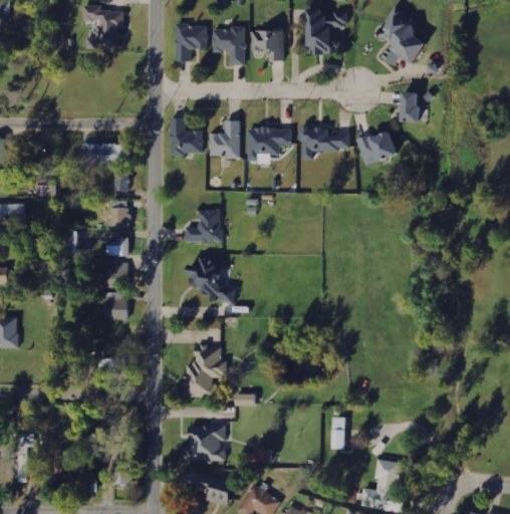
[(9,0),(0,0),(0,24),(9,25),(9,0)]
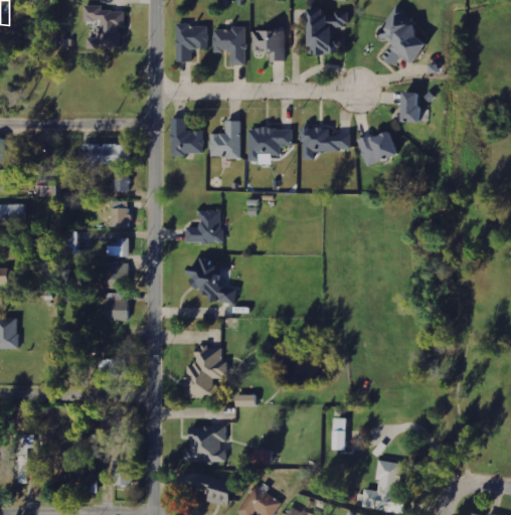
[(124,11),(101,11),(101,5),(82,5),(82,20),(97,20),(97,38),(86,38),(86,47),(119,47),(119,28),(124,28),(124,11)]
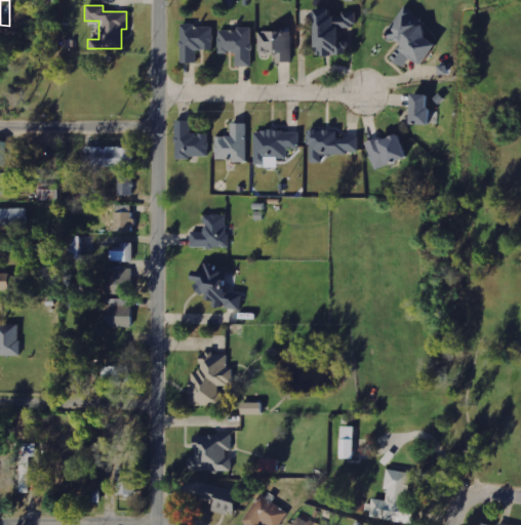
[(386,35),(399,44),(389,59),(402,68),(409,57),(424,67),(438,45),(426,37),(433,28),(403,8),(386,35)]
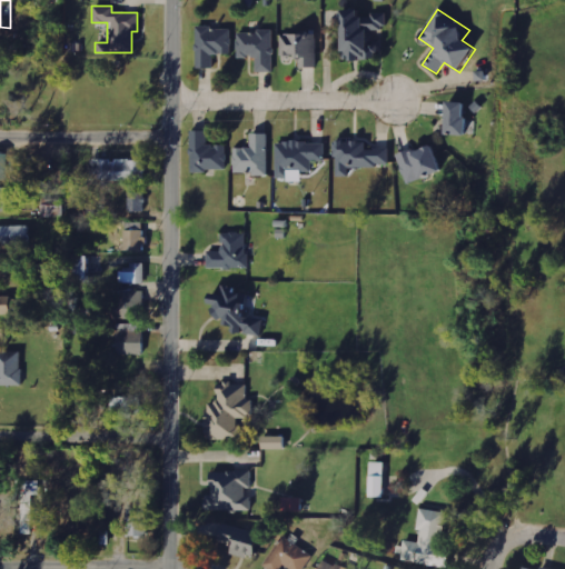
[(342,52),(350,52),(350,61),(378,60),(378,48),(368,48),(368,31),(384,30),(383,15),(359,16),(358,10),(340,10),(342,52)]
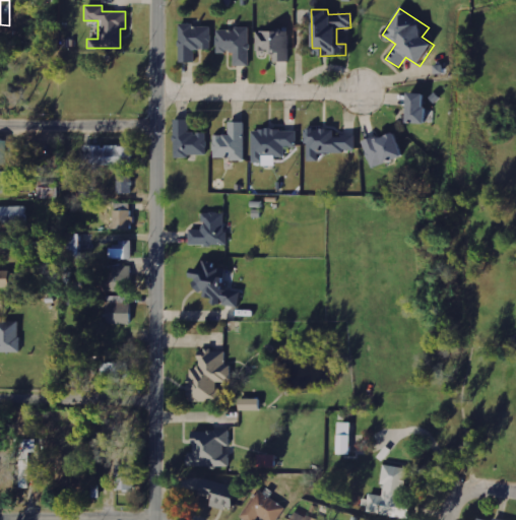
[(193,62),(193,50),(209,50),(208,25),(177,25),(177,63),(193,62)]
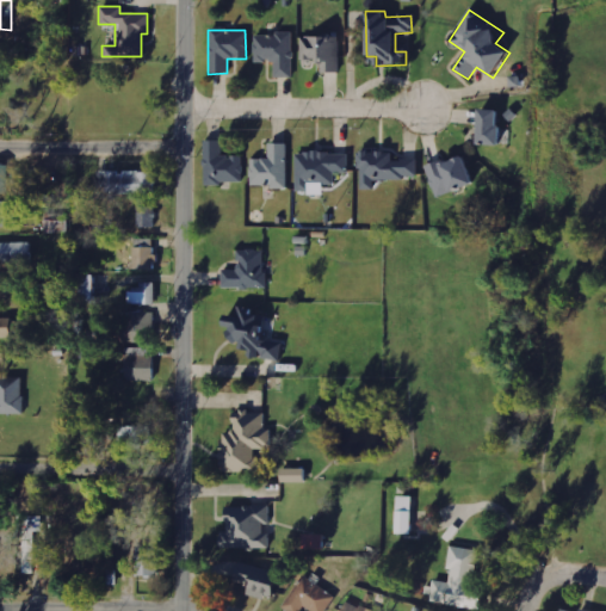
[(251,34),(252,62),(272,62),(272,78),(291,78),(290,34),(251,34)]
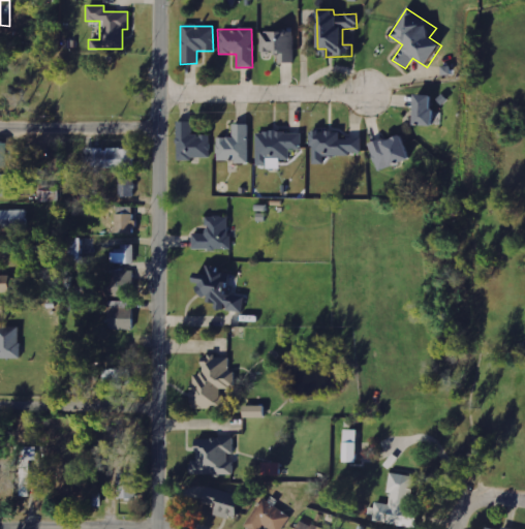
[(275,63),(291,63),(291,32),(257,33),(257,52),(275,52),(275,63)]
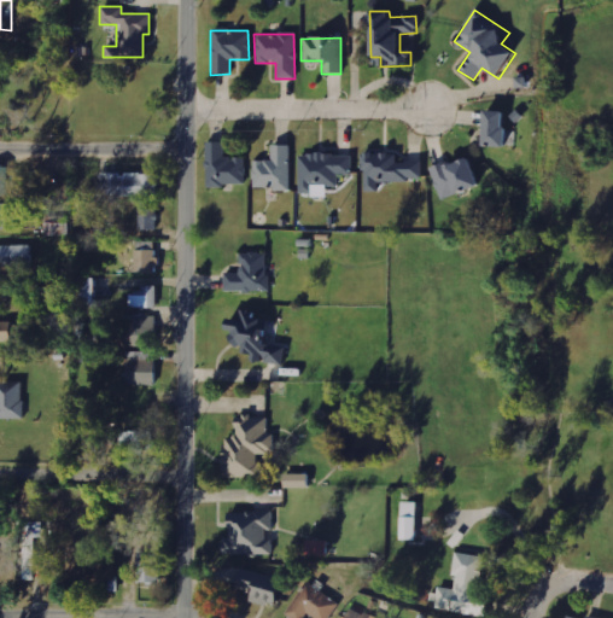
[(505,147),(506,112),(484,111),(483,146),(505,147)]
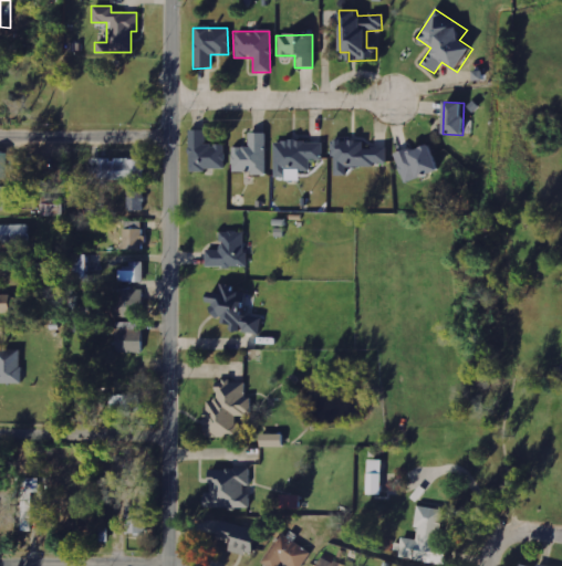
[(222,170),(222,145),(205,145),(205,130),(188,130),(187,169),(222,170)]
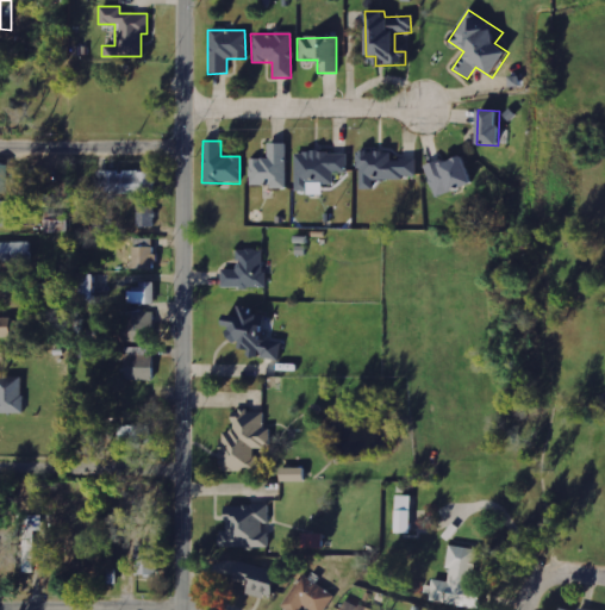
[(284,187),(285,144),(267,143),(266,159),(249,159),(248,187),(284,187)]
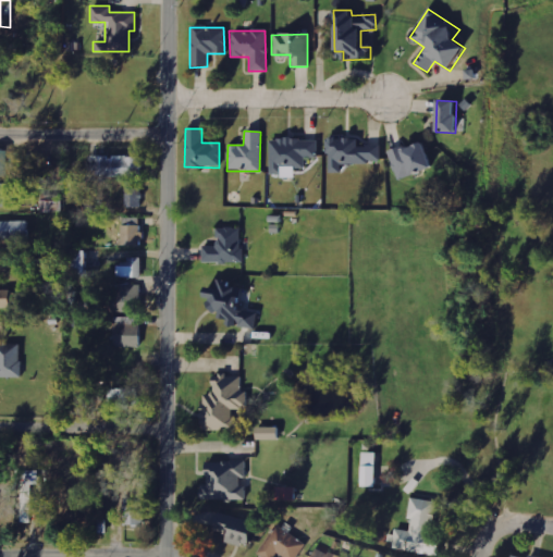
[(379,146),(357,146),(357,138),(326,138),(326,173),(340,173),(340,162),(379,163),(379,146)]
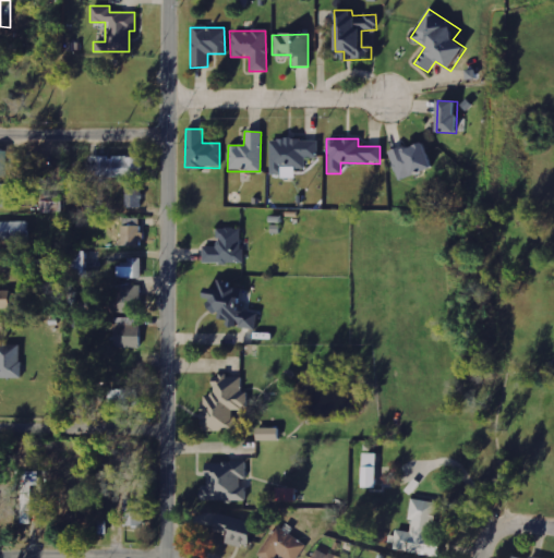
[(268,140),(268,178),(294,178),(294,169),(303,169),(303,158),(315,158),(316,140),(268,140)]
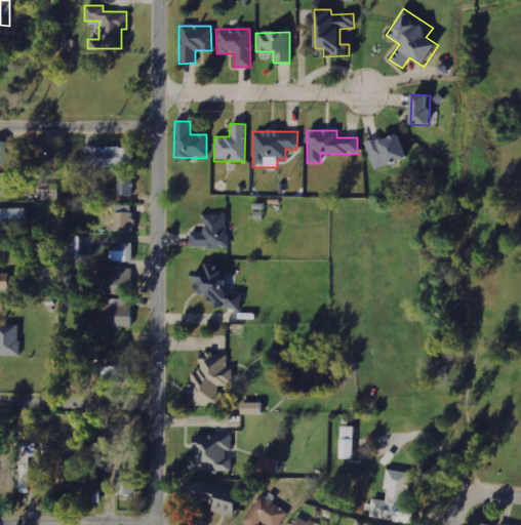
[(407,159),(398,132),(363,145),(372,171),(407,159)]
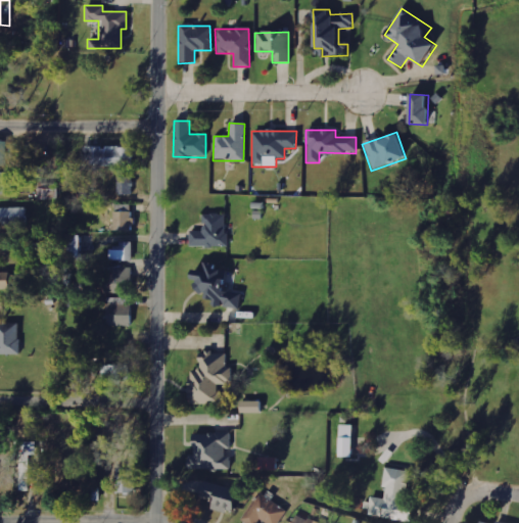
[(15,145),(6,144),(5,158),(15,158),(15,145)]
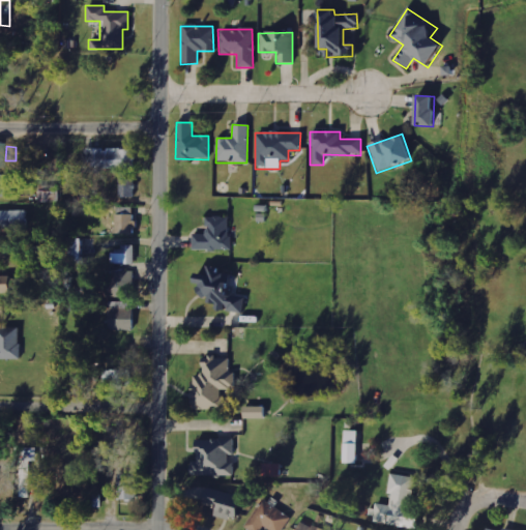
[(133,167),(132,148),(85,149),(86,168),(133,167)]
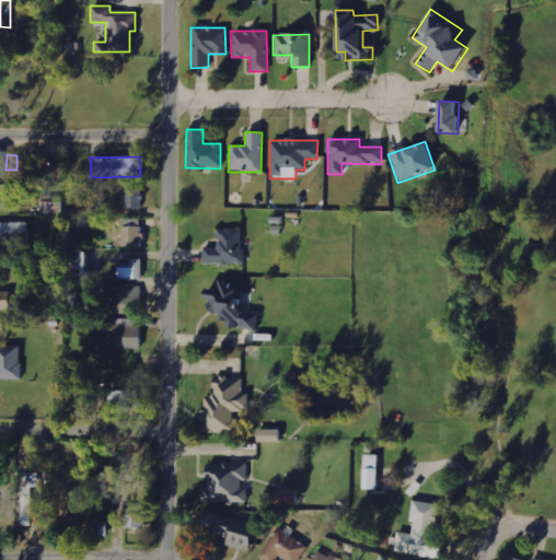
[(8,184),(0,184),(0,208),(12,208),(12,198),(8,198),(8,184)]
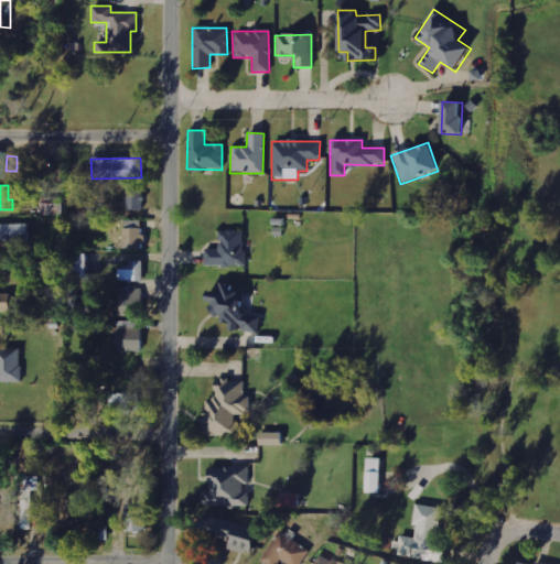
[(125,209),(140,210),(141,190),(125,188),(125,209)]
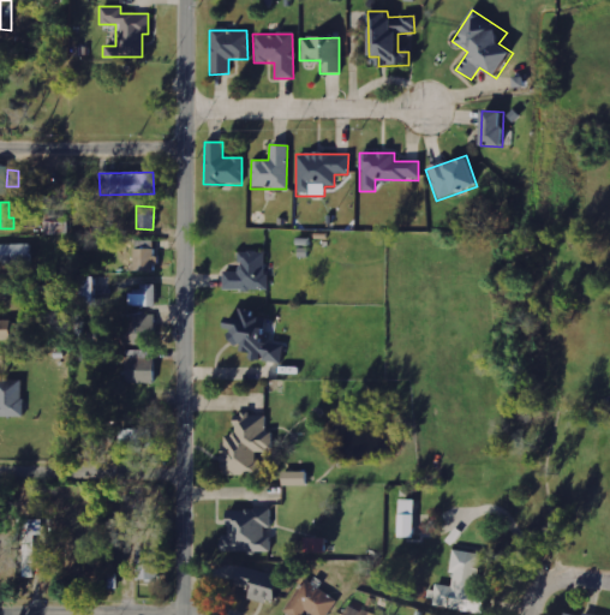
[(42,234),(63,236),(63,225),(42,224),(42,234)]
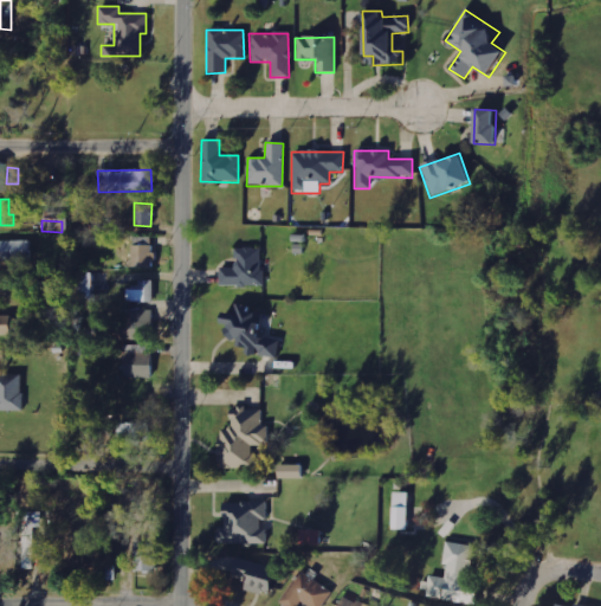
[(149,237),(129,238),(129,268),(150,268),(149,237)]
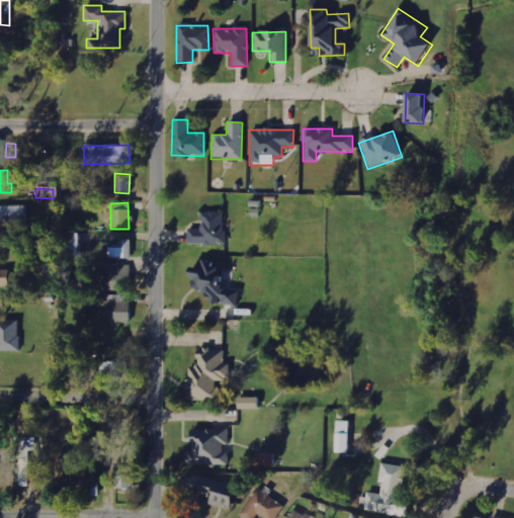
[(0,223),(25,223),(24,205),(0,205),(0,223)]
